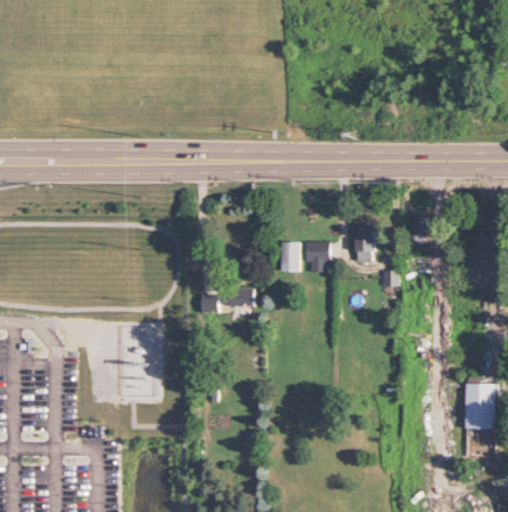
[(425,244),(426,214),(412,213),(411,243),(425,244)]
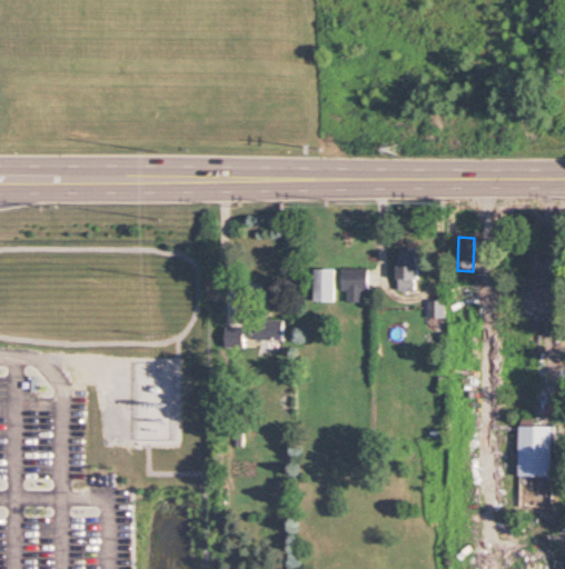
[(415,249),(396,249),(395,290),(414,290),(415,249)]
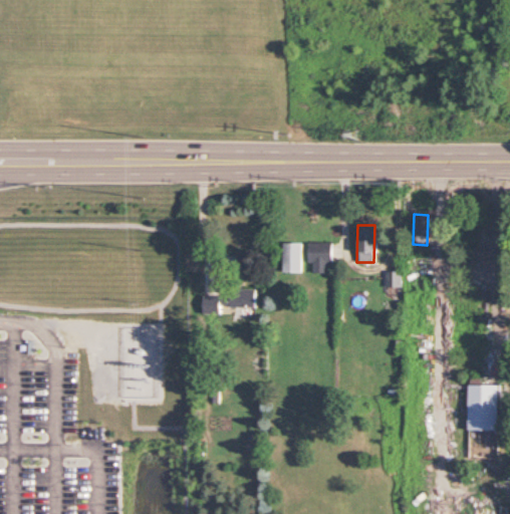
[(298,272),(299,243),(282,242),(281,272),(298,272)]
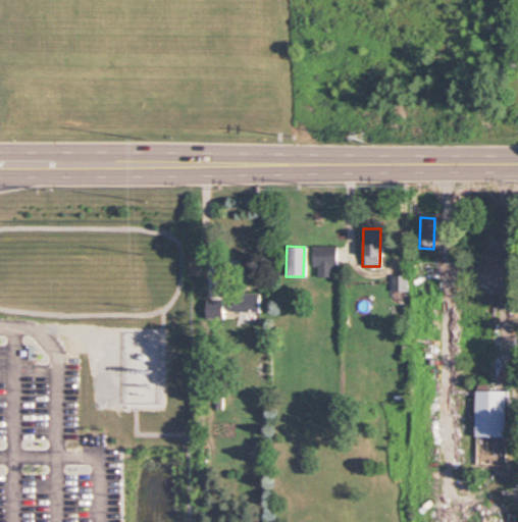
[(334,246),(310,246),(311,266),(315,266),(315,276),(331,276),(331,266),(334,266),(334,246)]
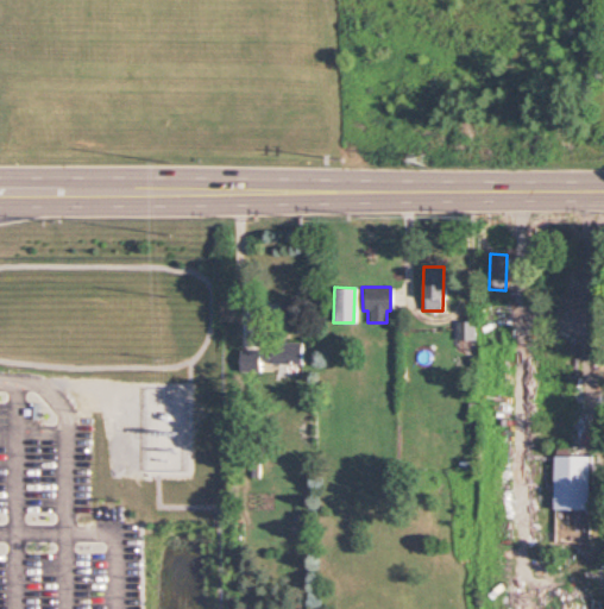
[(472,339),(472,321),(454,321),(454,340),(472,339)]
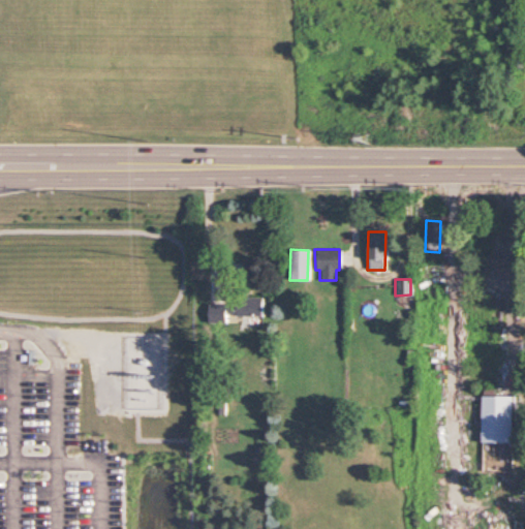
[(207,301),(206,322),(224,322),(224,315),(260,315),(260,302),(207,301)]
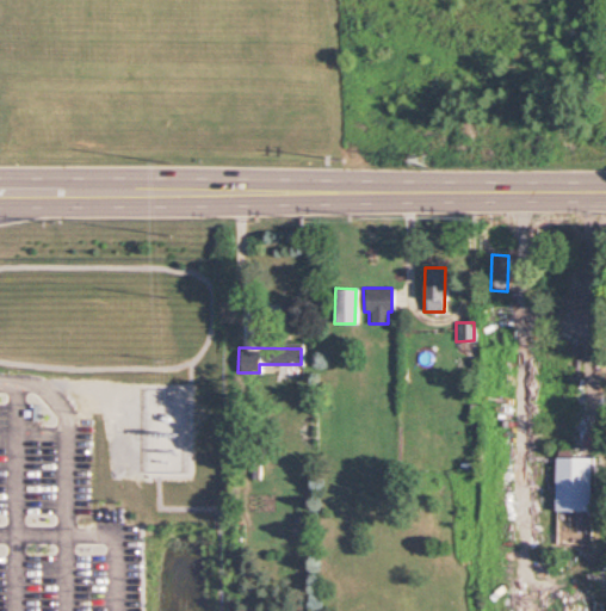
[(589,511),(589,457),(554,457),(554,511),(589,511)]
